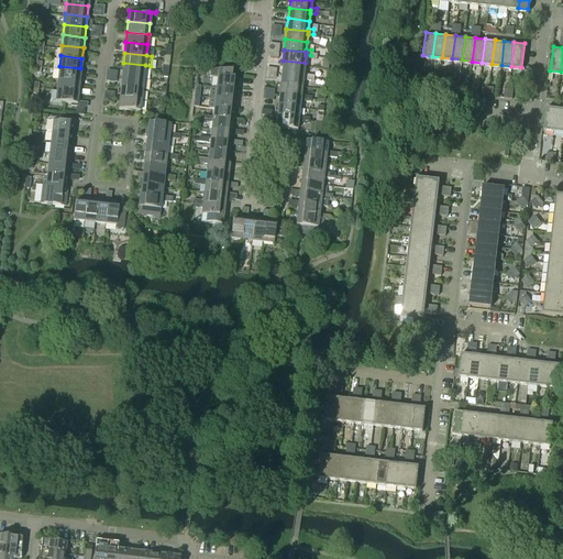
[(283,61),(282,70),(304,74),(302,76),(308,77),(309,72),(304,70),(305,63),(283,61)]
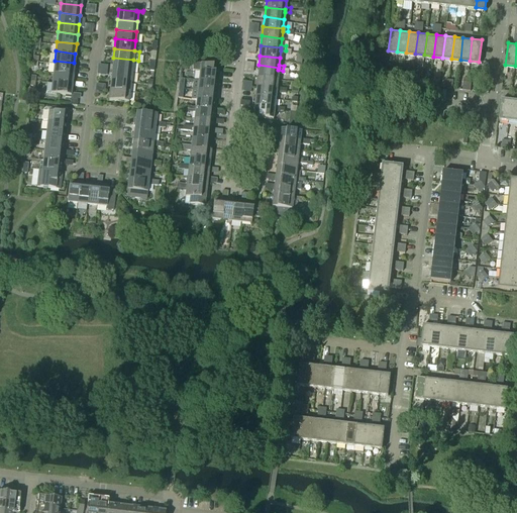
[(113,58),(112,68),(132,70),(133,60),(113,58)]
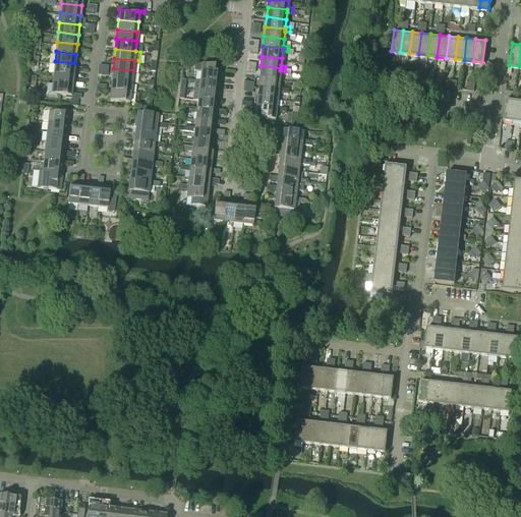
[(200,77),(220,80),(222,70),(214,69),(215,62),(195,60),(194,67),(201,68),(200,77)]
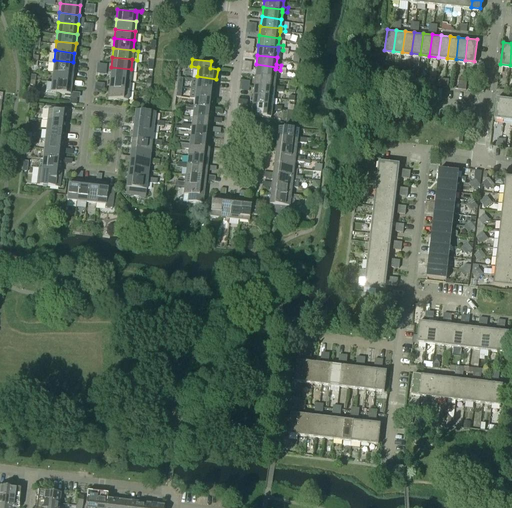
[(54,60),(53,69),(72,72),(73,62),(54,60)]
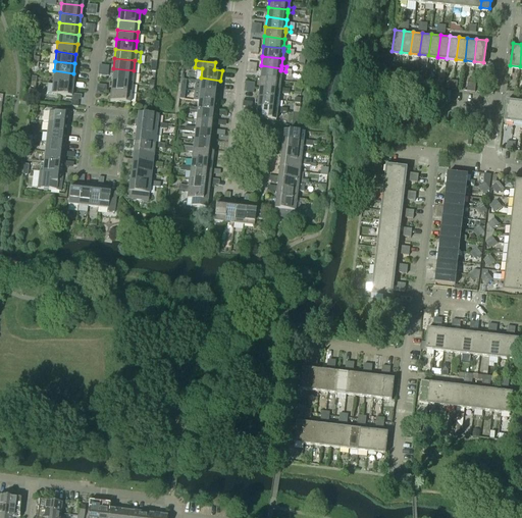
[(261,65),(260,75),(280,78),(280,70),(281,68),(261,65)]
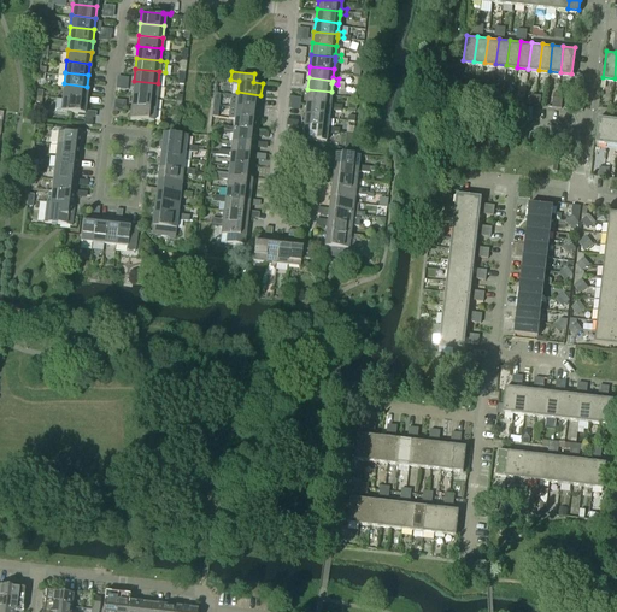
[(134,81),(133,92),(156,95),(158,83),(134,81)]
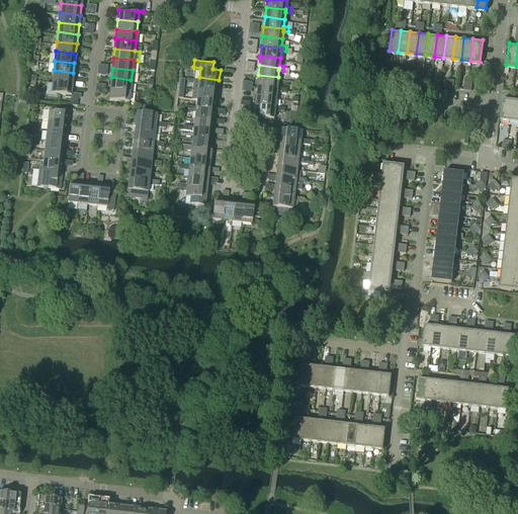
[(54,70),(52,80),(72,82),(73,73),(54,70)]
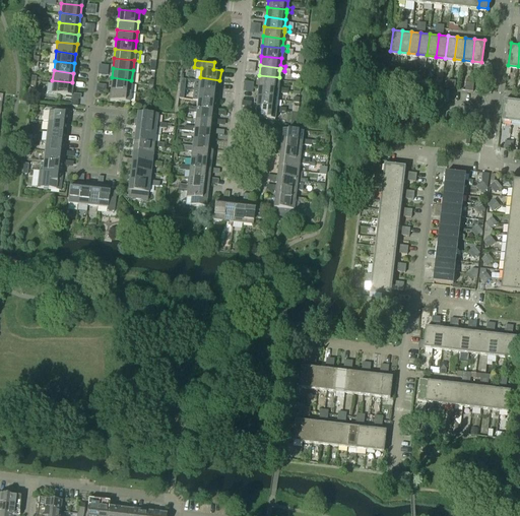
[(259,75),(258,84),(277,87),(277,89),(282,90),(283,85),(278,84),(279,77),(259,75)]
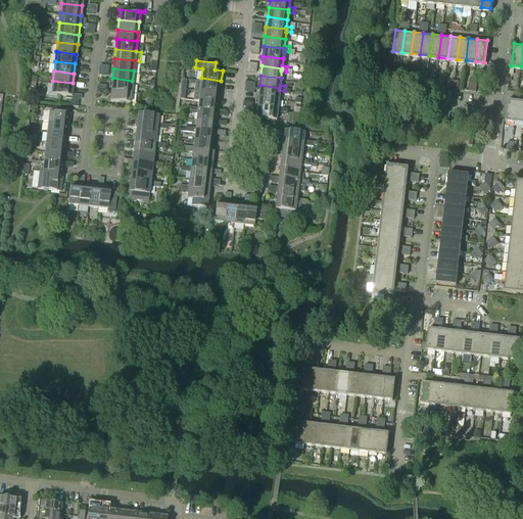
[(112,78),(111,88),(131,90),(132,81),(112,78)]
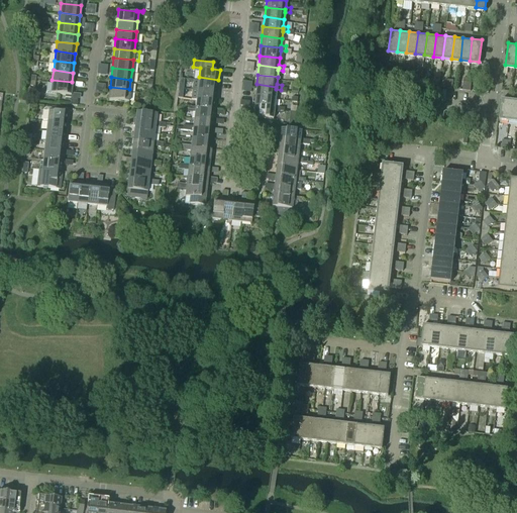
[(193,86),(217,89),(218,80),(199,77),(194,77),(193,86)]
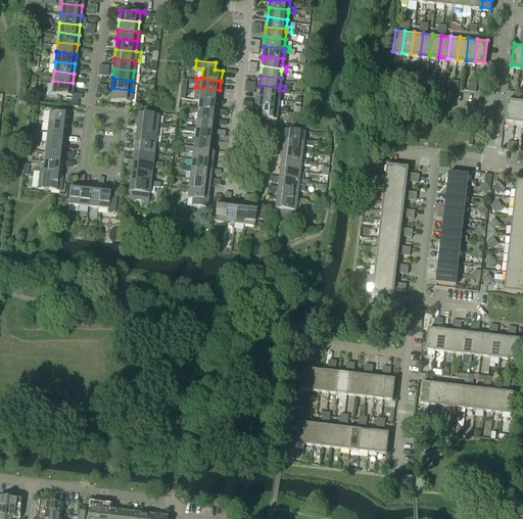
[(73,83),(52,81),(48,80),(46,90),(65,93),(65,95),(72,96),(73,83)]
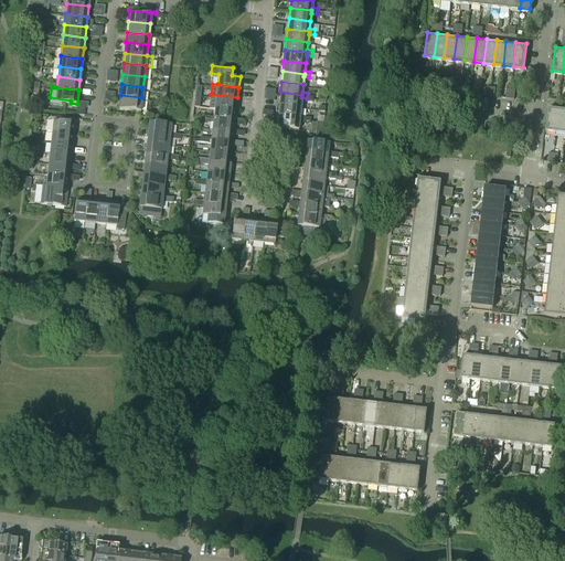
[(280,92),(279,103),(300,105),(301,97),(301,95),(280,92)]
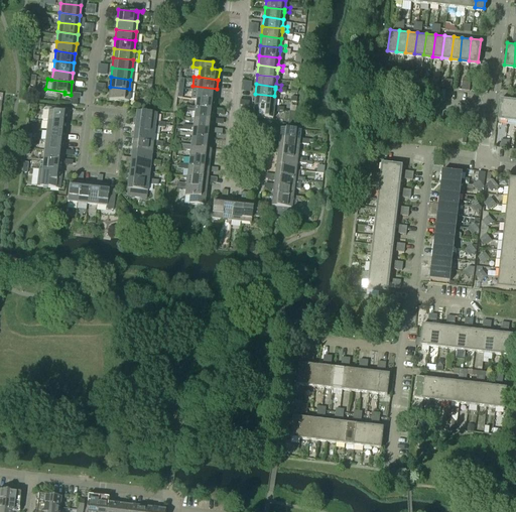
[(190,96),(196,96),(216,99),(217,89),(192,86),(190,96)]
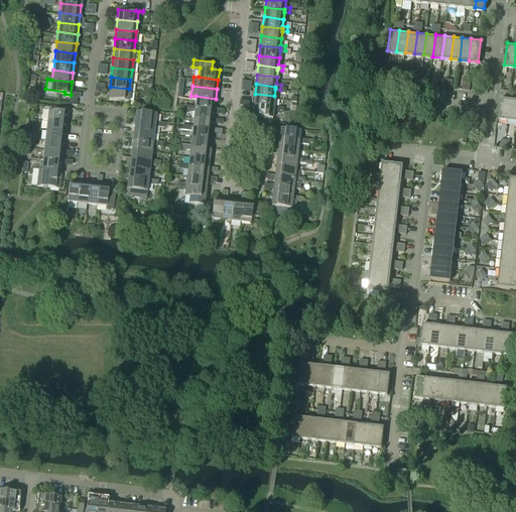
[(129,89),(110,87),(109,97),(128,99),(129,89)]
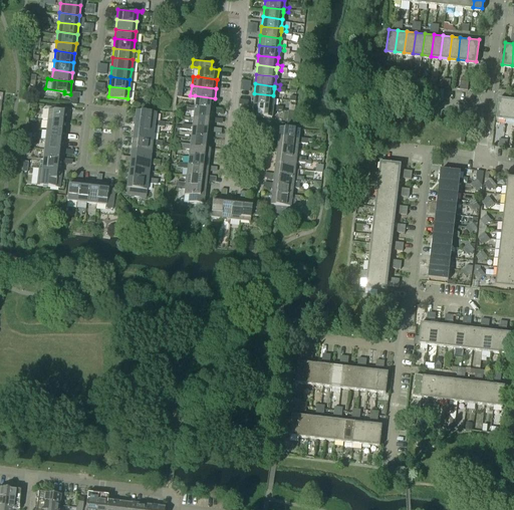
[(254,93),(253,102),(272,105),(272,107),(277,108),(277,103),(273,102),(273,95),(254,93)]
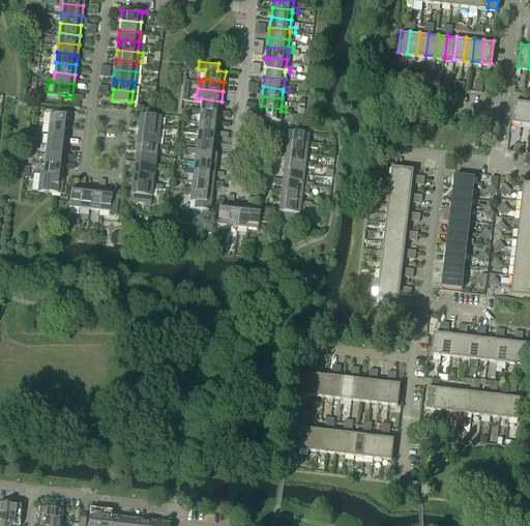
[(200,109),(221,111),(222,101),(201,98),(201,106),(200,109)]
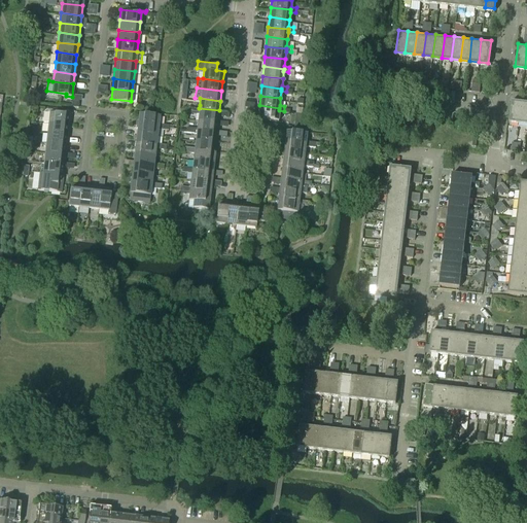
[(508,119),(518,121),(521,99),(512,98),(508,119)]
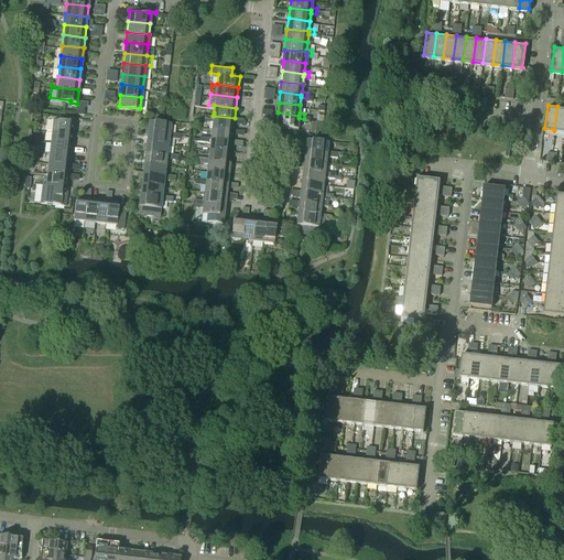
[(554,130),(563,130),(563,106),(557,106),(554,130)]
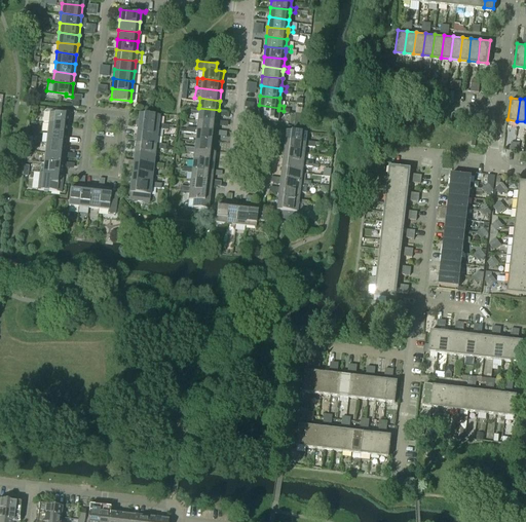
[(197,117),(218,120),(219,110),(198,108),(199,105),(194,105),(193,110),(198,110),(197,117)]
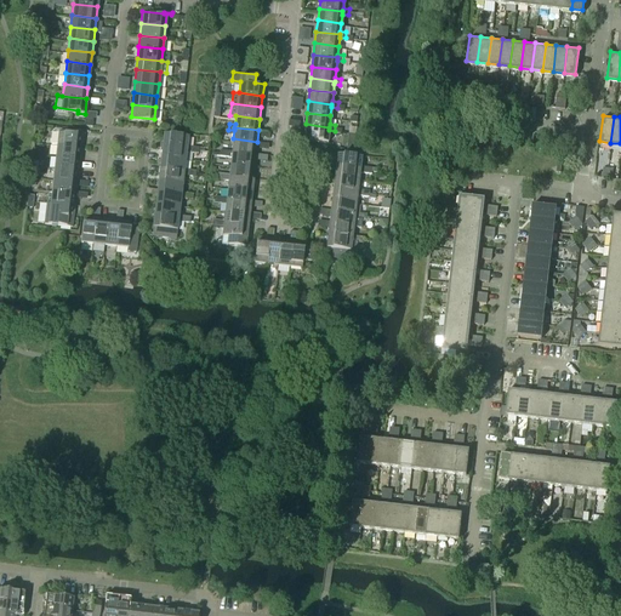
[(329,127),(306,124),(303,136),(328,140),(329,130),(329,127)]
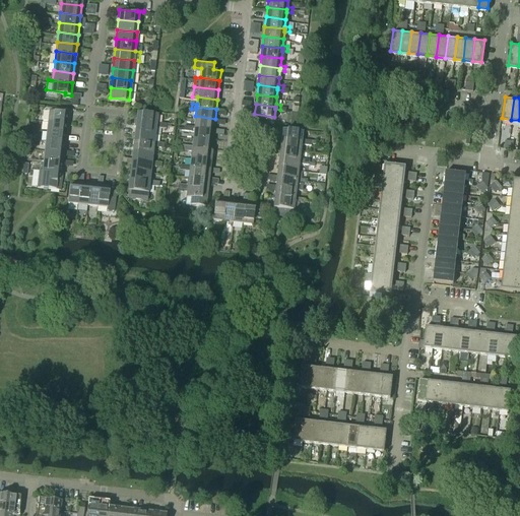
[(48,119),(68,121),(69,111),(54,110),(55,106),(46,105),(45,106),(43,118),(48,119)]
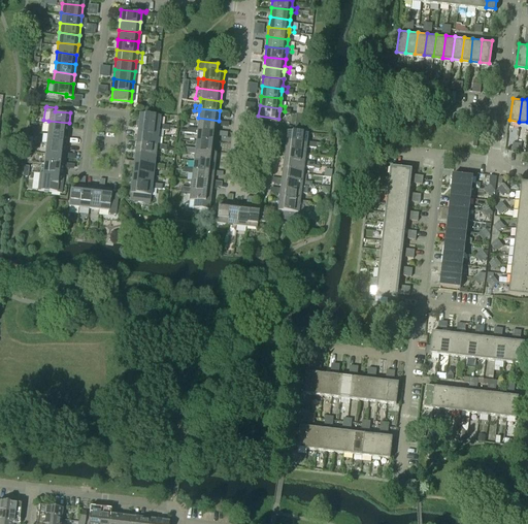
[(139,111),(138,121),(159,124),(158,126),(163,127),(164,122),(159,121),(160,113),(139,111)]
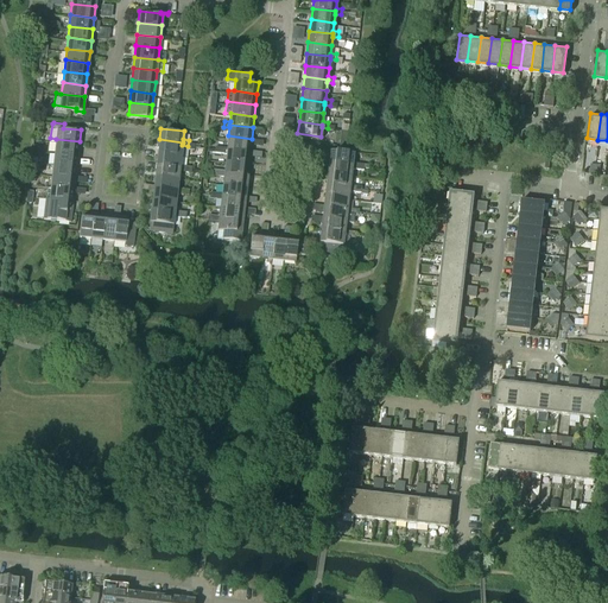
[(227,147),(251,150),(252,139),(228,135),(227,145),(227,147)]
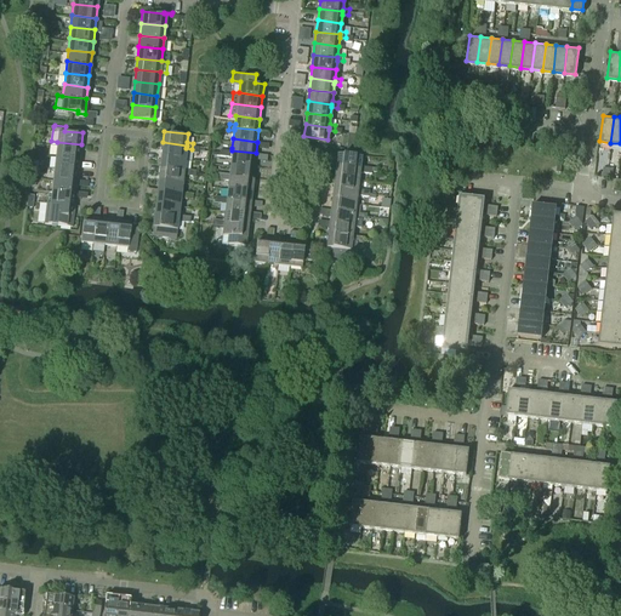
[(57,142),(56,154),(80,157),(81,144),(57,142)]
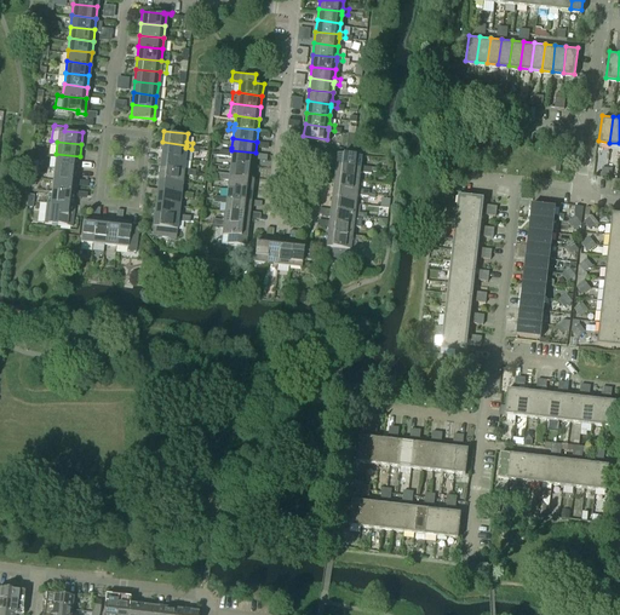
[(162,142),(161,154),(184,156),(185,148),(187,145),(162,142)]
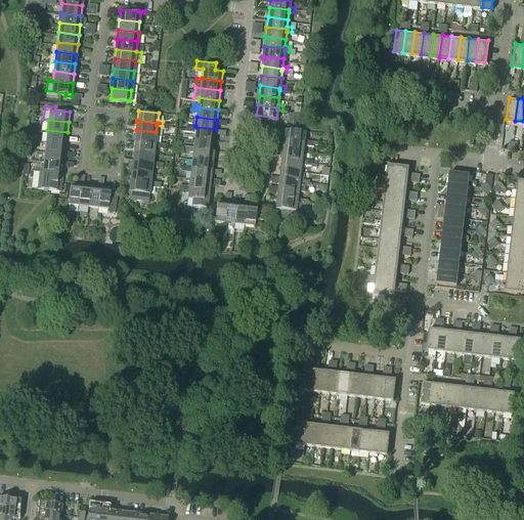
[(194,137),(215,139),(216,129),(195,127),(195,125),(191,124),(190,129),(195,130),(194,137)]
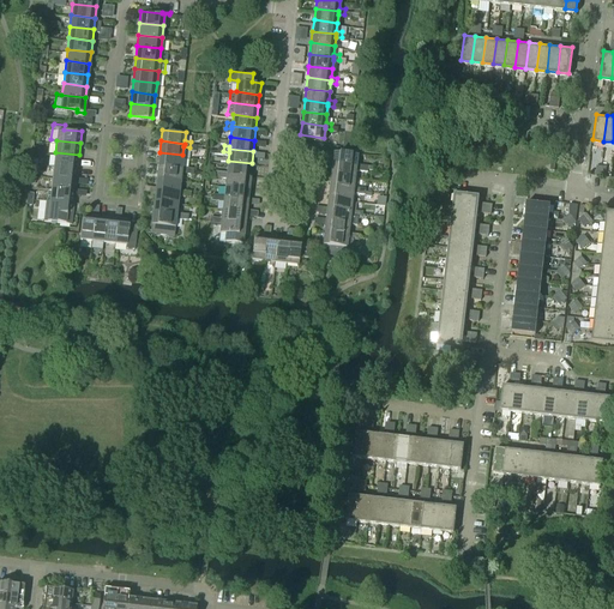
[(333,149),(332,161),(356,164),(355,167),(361,168),(362,162),(356,161),(357,152),(333,149)]
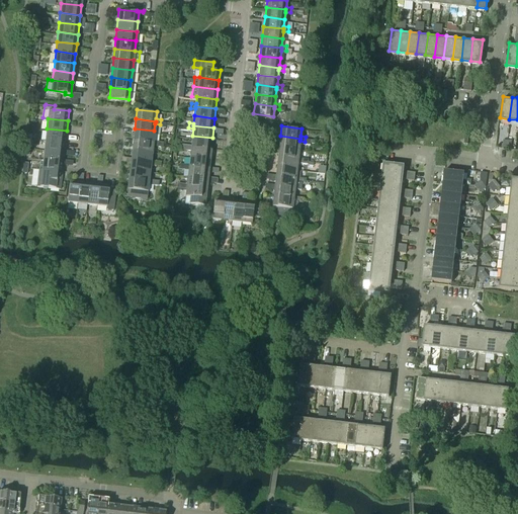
[(47,129),(46,138),(66,140),(67,131),(47,129)]
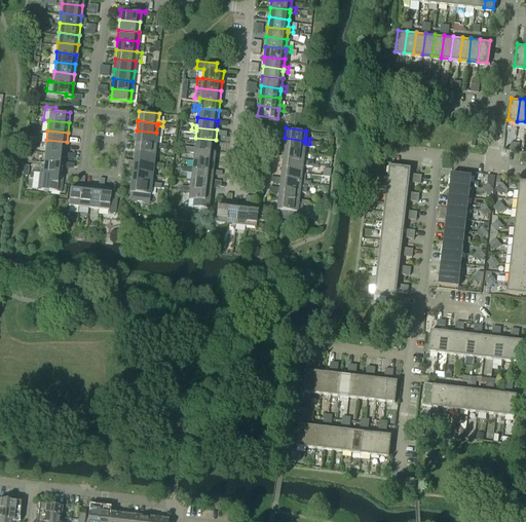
[(137,131),(136,141),(155,143),(155,145),(160,146),(161,141),(156,140),(156,133),(137,131)]
